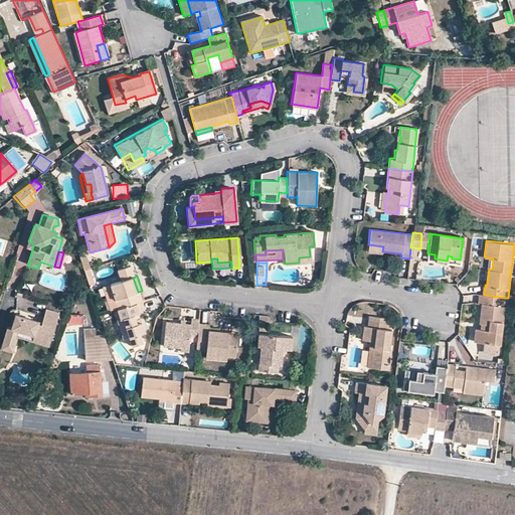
[(138,292),(133,278),(110,285),(117,310),(136,304),(141,302),(138,292)]
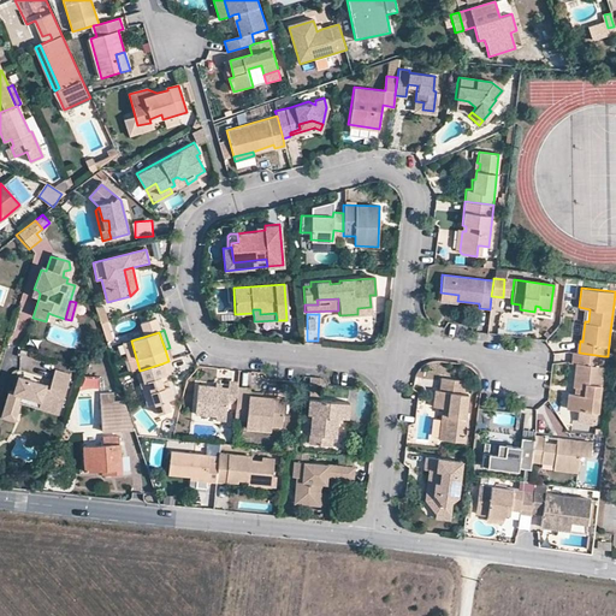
[(131,341),(125,343),(134,373),(140,371),(131,341)]
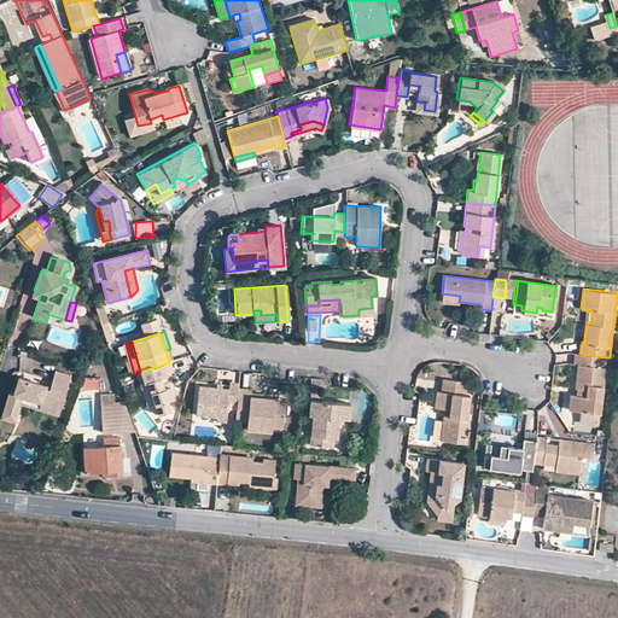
[(578,389),(583,389),(582,395),(578,395),(571,394),(570,409),(599,413),(606,357),(581,354),(577,354),(575,365),(579,365),(576,388),(578,389)]
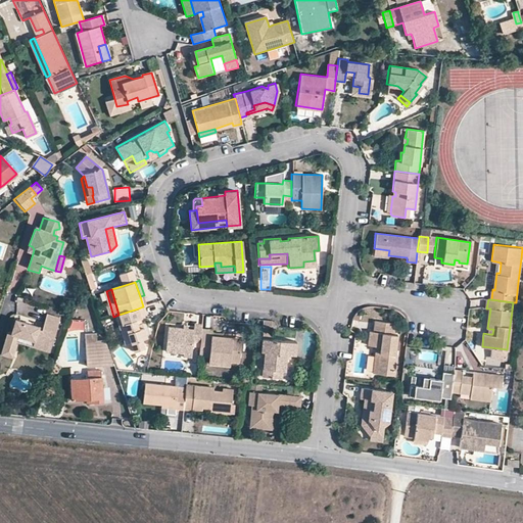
[(140,326),(137,327),(136,322),(139,320),(141,320),(138,308),(119,315),(122,326),(124,325),(127,334),(124,335),(128,344),(131,344),(133,352),(144,349),(142,340),(146,339),(142,326),(140,326)]
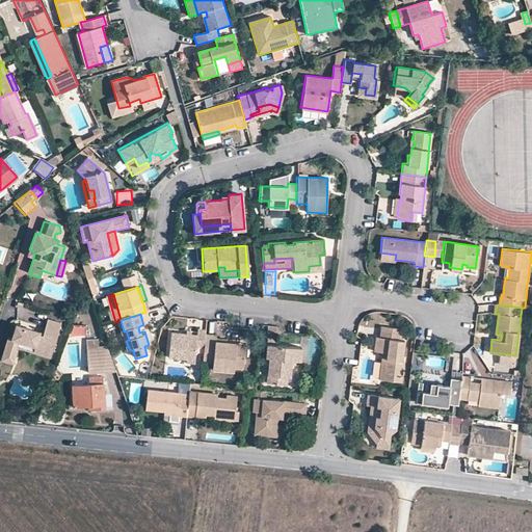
[(46,320),(42,334),(41,337),(36,335),(37,333),(14,326),(9,341),(6,341),(2,358),(14,361),(17,351),(15,351),(16,348),(18,343),(19,343),(33,347),(51,352),(59,323),(46,320)]
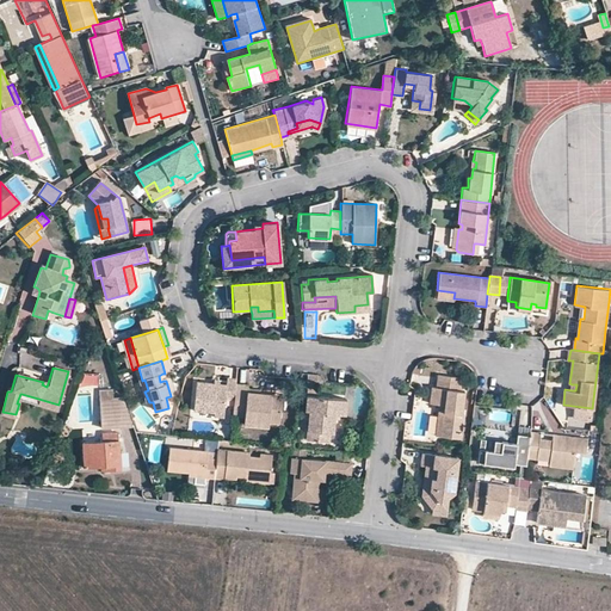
[(439,402),(444,403),(439,436),(460,438),(462,413),(461,412),(463,389),(461,389),(462,382),(458,376),(438,374),(436,387),(431,386),(429,401),(439,402)]
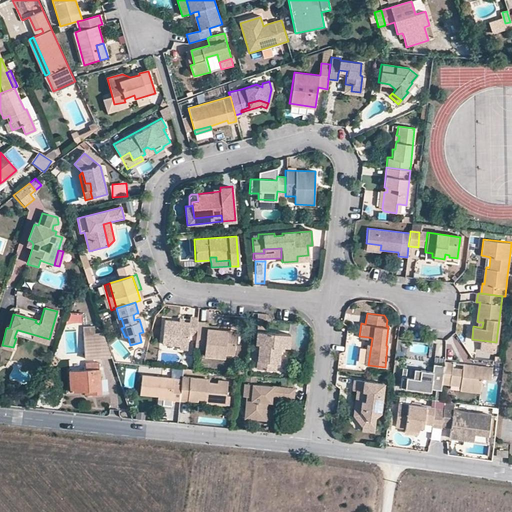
[(268,315),(258,314),(256,331),(266,332),(268,315)]
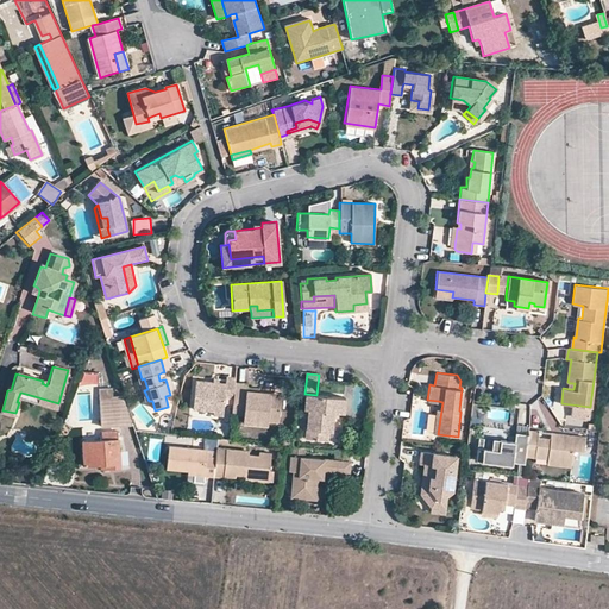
[(142,380),(138,381),(144,402),(149,401),(144,390),(148,389),(144,378),(142,380)]
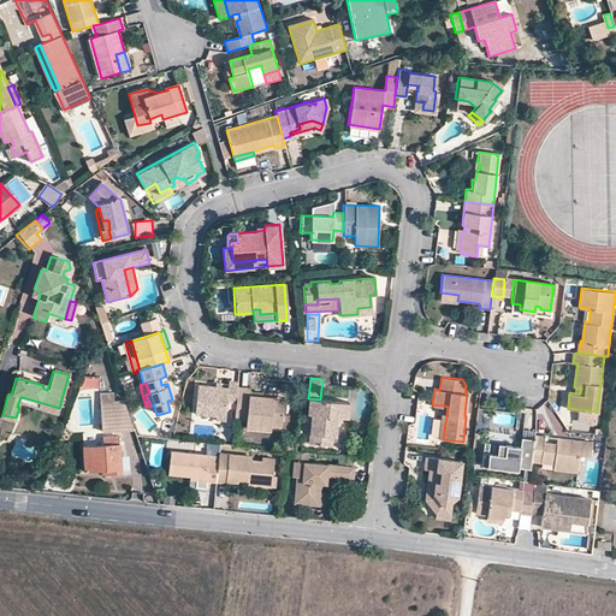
[(215,388),(199,385),(195,414),(214,415),(224,416),(226,402),(235,403),(237,388),(237,386),(227,385),(227,389),(215,388)]
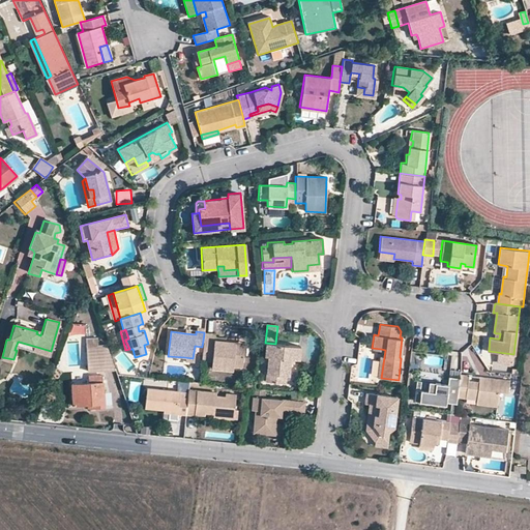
[(225,342),(224,349),(214,348),(214,339),(215,335),(204,333),(202,347),(201,360),(212,361),(211,367),(233,371),(233,366),(234,363),(243,364),(245,346),(236,346),(235,343),(225,342)]
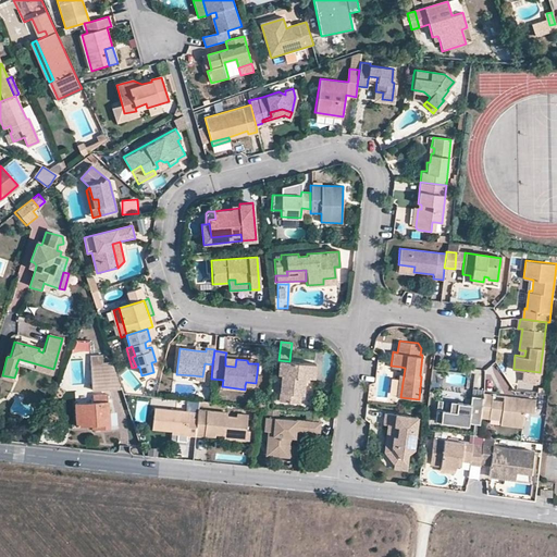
[(102,355),(89,356),(93,391),(121,388),(111,361),(103,362),(102,355)]
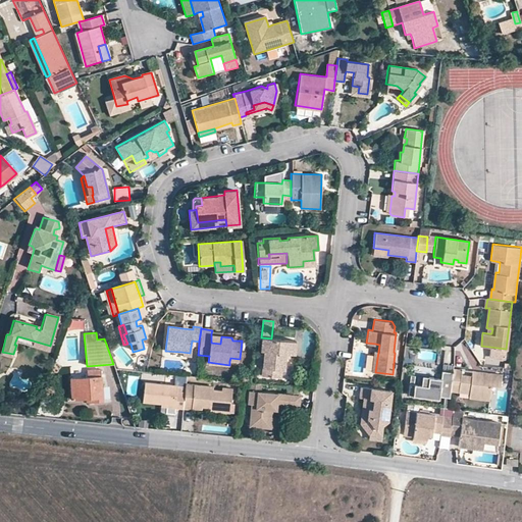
[(211,333),(211,343),(220,344),(221,336),(221,334),(211,333)]
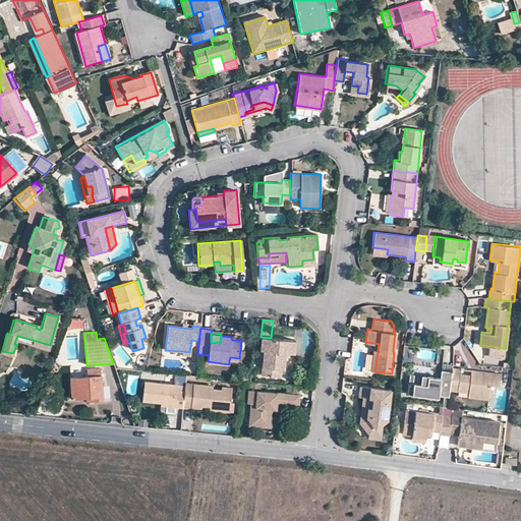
[(261,337),(259,349),(263,350),(262,366),(280,368),(283,368),(284,357),(285,352),(288,352),(293,353),(294,341),(271,338),(261,337)]
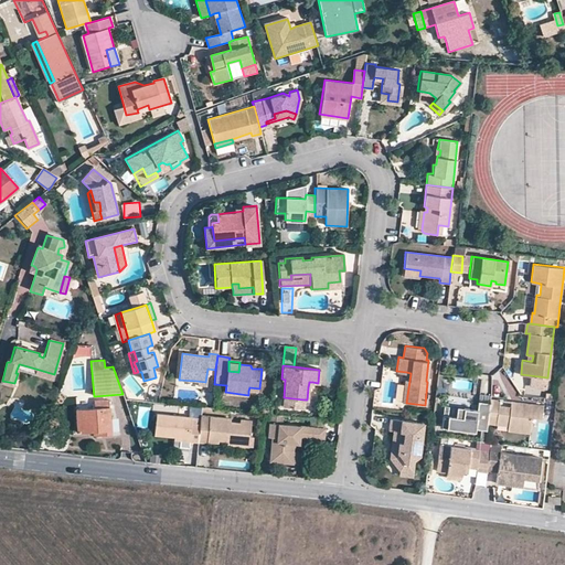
[(35,369),(34,375),(52,380),(54,374),(35,369)]
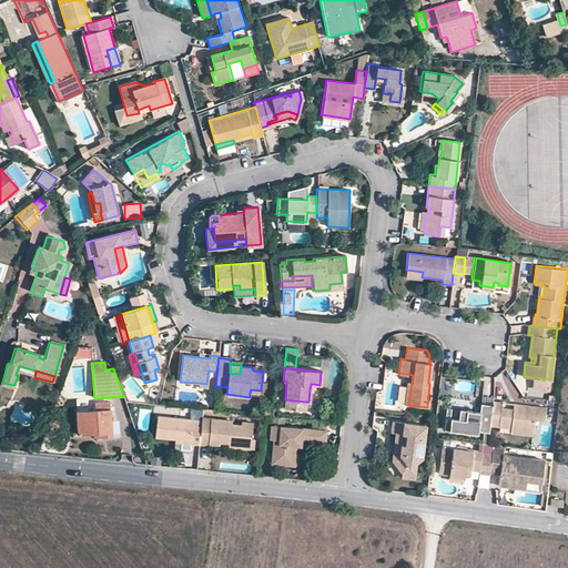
[(413,375),(408,374),(404,404),(408,405),(413,375)]
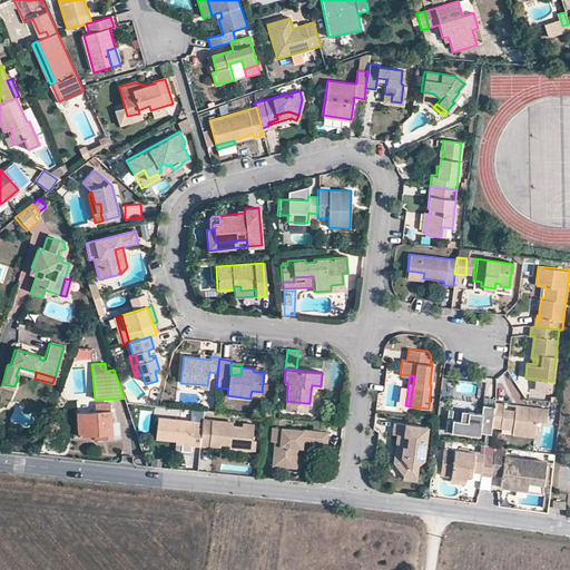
[(551,389),(552,381),(533,379),(532,386),(551,389)]
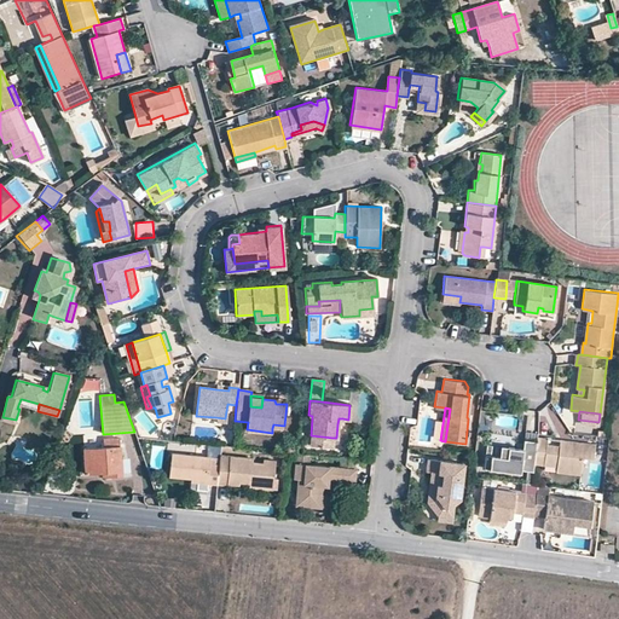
[(311,435),(310,446),(331,447),(333,438),(311,435)]
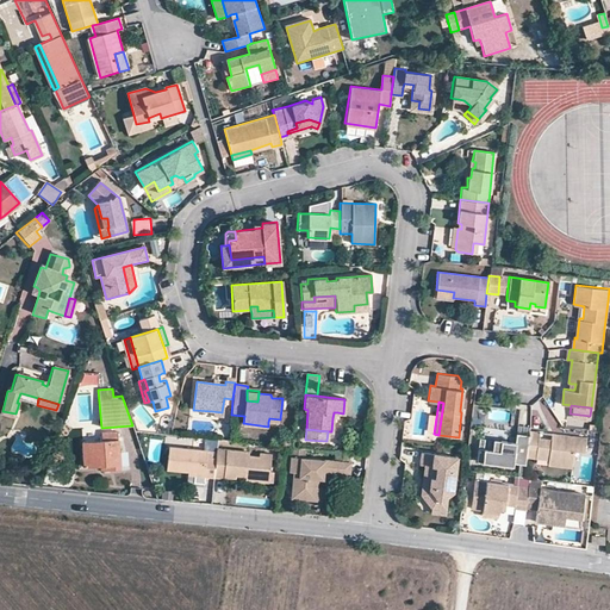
[(100,470),(119,467),(117,433),(101,434),(101,441),(82,443),(83,466),(100,465),(100,470)]
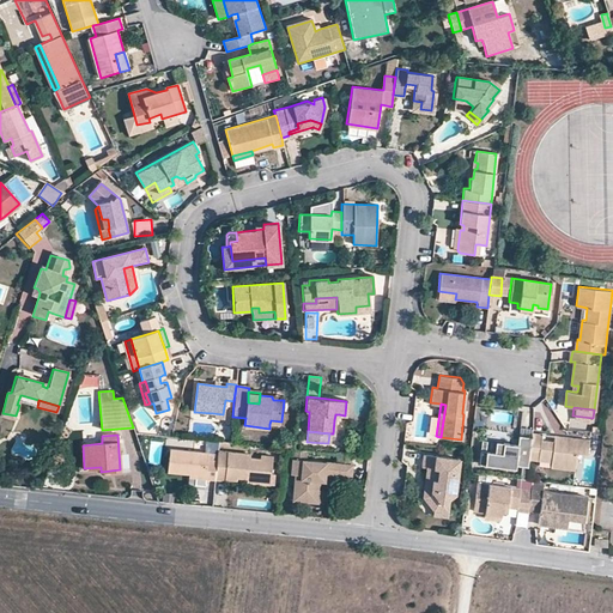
[(553,437),(552,443),(541,442),(541,436),(530,435),(530,438),(528,460),(538,461),(539,456),(550,459),(550,463),(550,465),(574,467),(575,455),(586,456),(588,442),(553,437)]
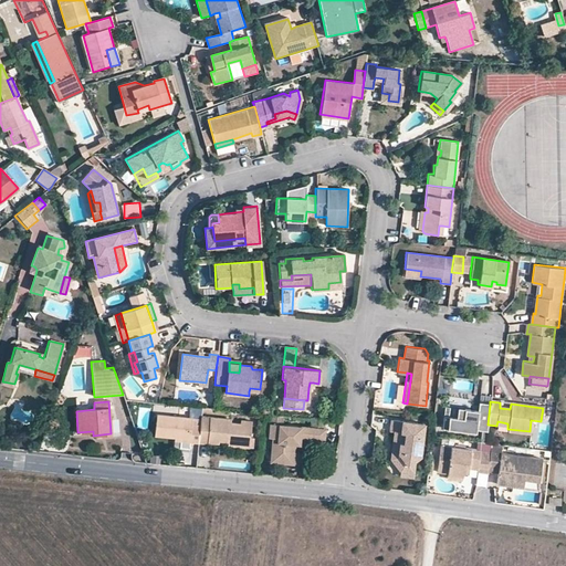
[(488,425),(490,405),(478,404),(477,411),(477,416),(469,415),(469,410),(457,409),(456,419),(442,418),(441,430),(474,435),(474,431),(481,432),(479,442),(484,442),(488,425)]
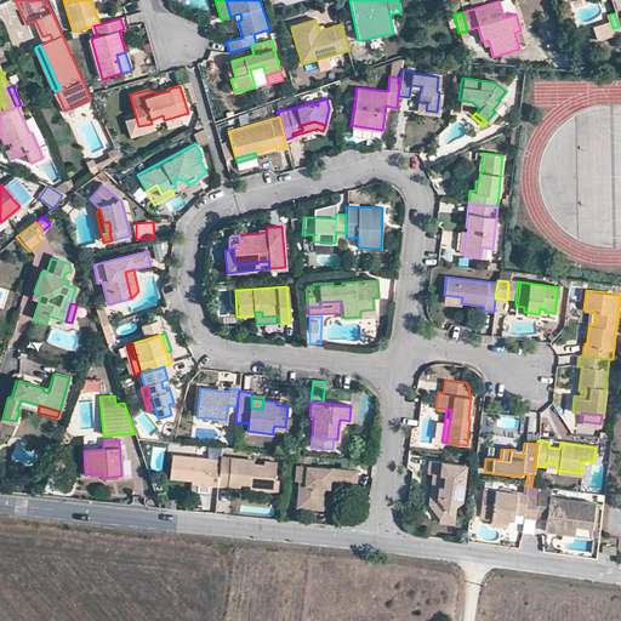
[(210,466),(210,459),(172,455),(170,478),(191,479),(208,482),(208,485),(217,486),(220,466),(210,466)]
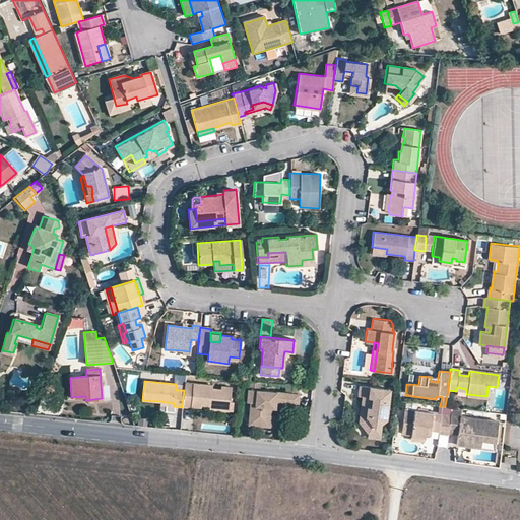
[(221,389),(212,388),(212,386),(185,383),(184,390),(182,407),(190,408),(191,406),(200,407),(201,399),(209,400),(209,409),(228,411),(231,388),(221,387),(221,389)]
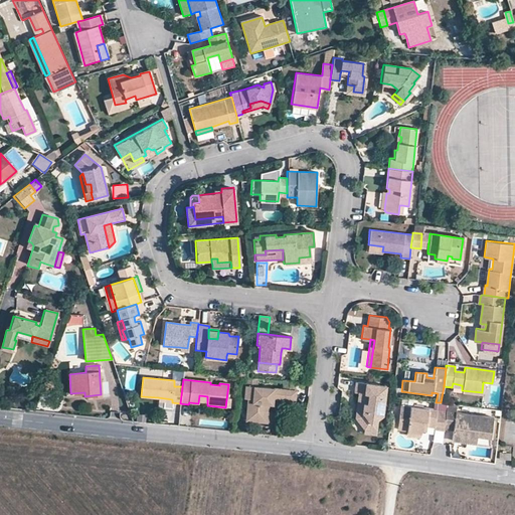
[(355,391),(353,403),(356,403),(356,409),(352,412),(352,416),(360,427),(371,420),(376,420),(377,416),(378,408),(382,408),(384,393),(385,388),(378,387),(378,384),(352,381),(351,391),(355,391)]
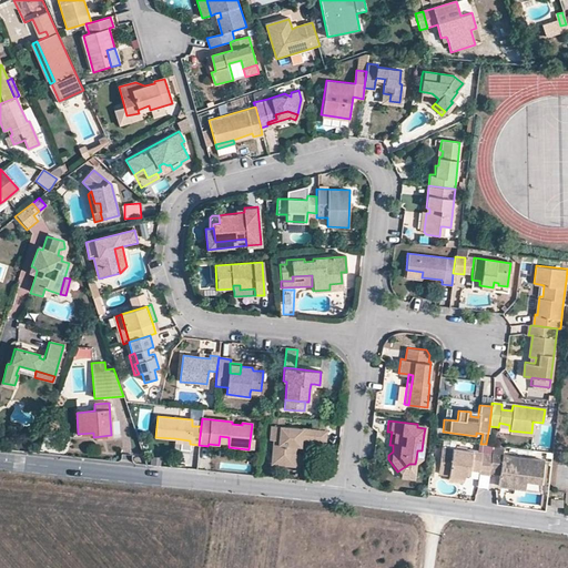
[(324,443),(325,430),(271,426),(269,440),(273,440),(271,465),(294,466),(295,447),(296,440),(301,440),(304,442),(324,443)]
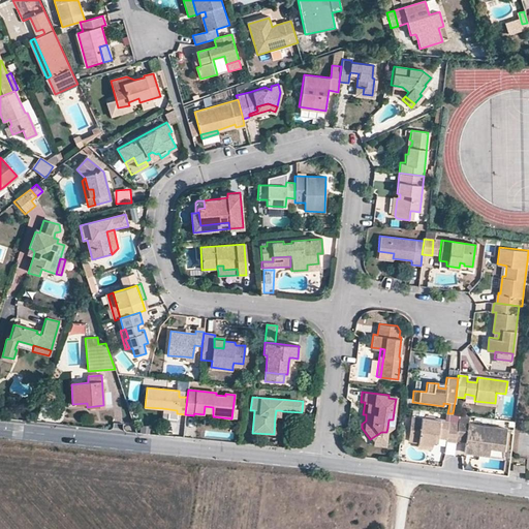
[(506,428),(468,423),(469,415),(459,414),(458,422),(455,439),(465,440),(463,452),(478,454),(479,446),(489,447),(503,449),(506,428)]
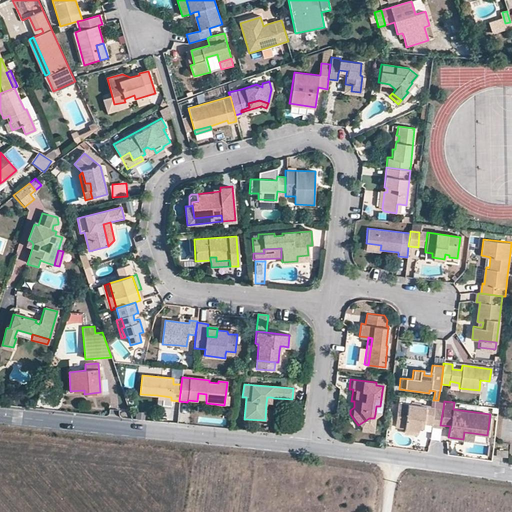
[(443,408),(437,408),(398,403),(396,426),(403,427),(402,432),(417,433),(418,430),(419,426),(423,426),(423,422),(431,423),(431,426),(440,427),(440,425),(443,408)]
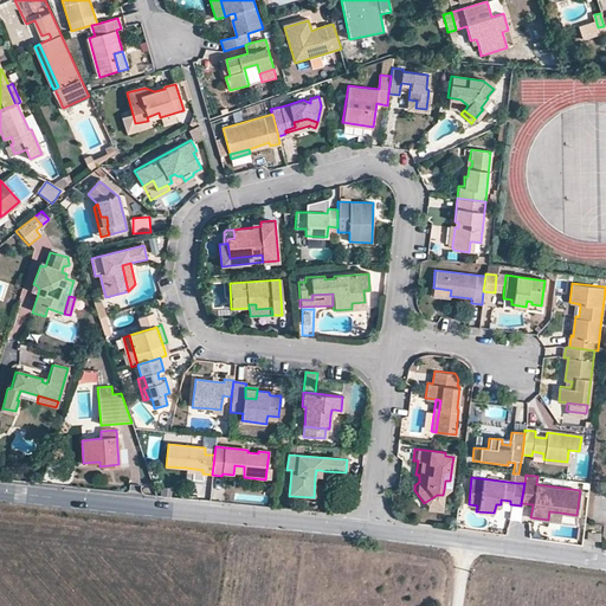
[(424,503),(424,508),(440,509),(443,495),(437,495),(424,503)]
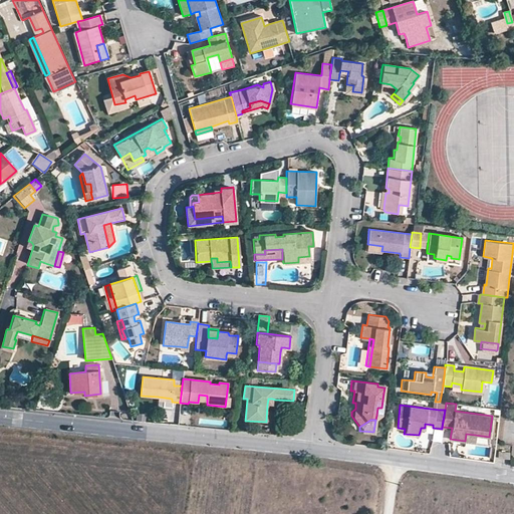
[(475,435),(466,434),(465,441),(475,442),(475,435)]
